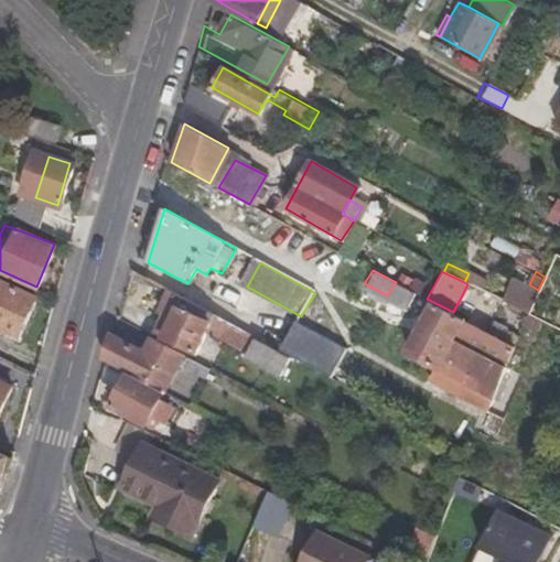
[(467,284),(471,285),(475,277),(469,273),(464,282),(467,284)]
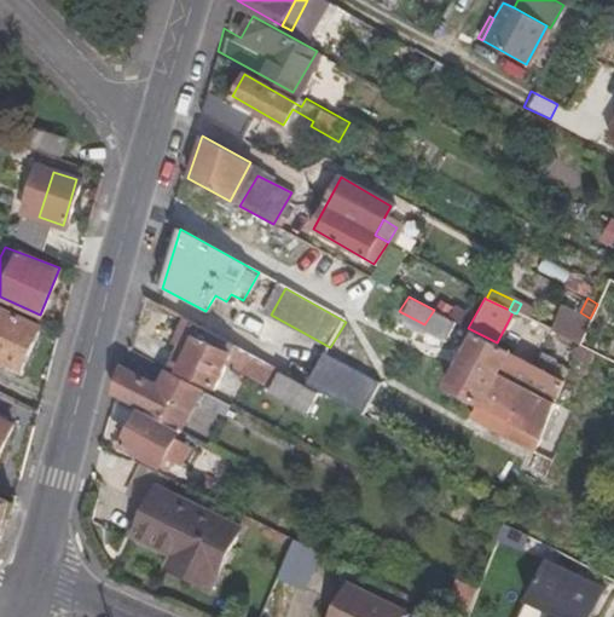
[(516,313),(526,318),(531,309),(521,304),(516,313)]
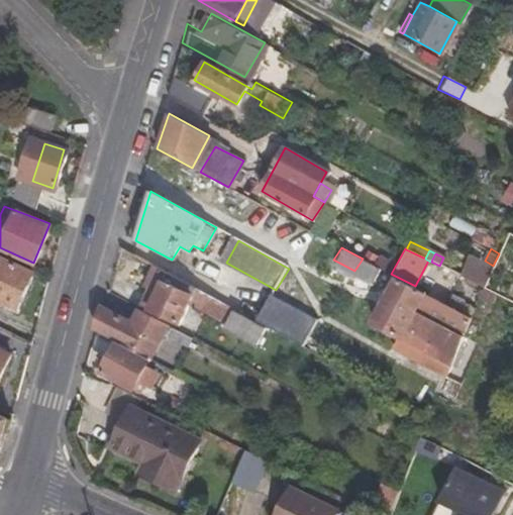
[(31,272),(0,256),(0,298),(15,306),(31,272)]
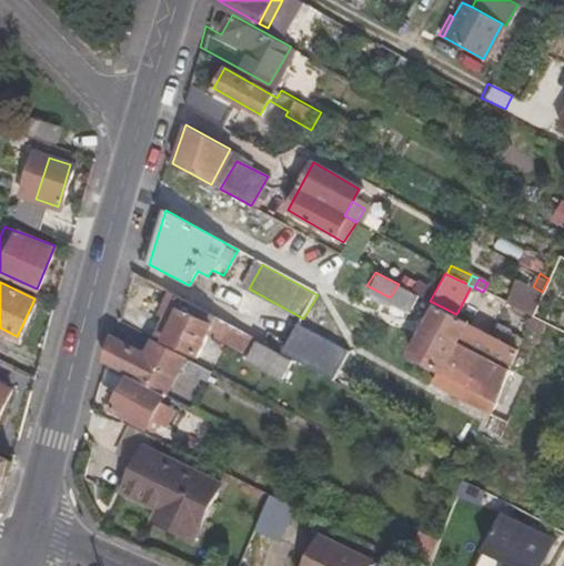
[(516,285),(507,304),(531,316),(542,292),(533,286),(526,283),(524,290),(516,285)]
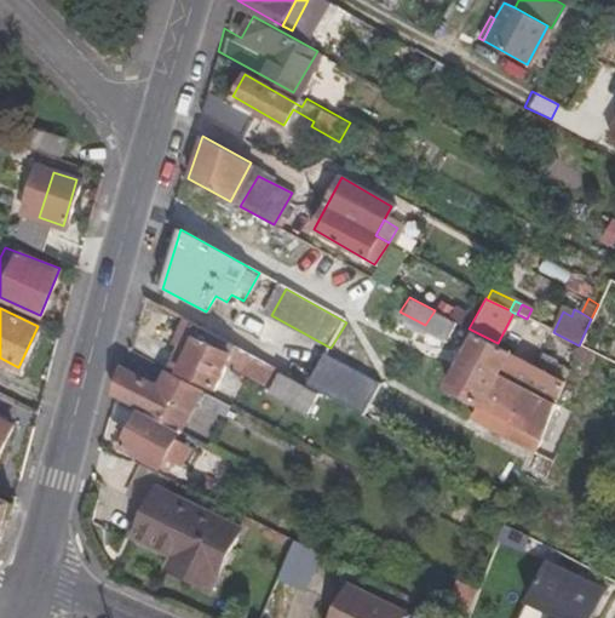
[(441,333),(450,319),(435,310),(425,325),(441,333)]
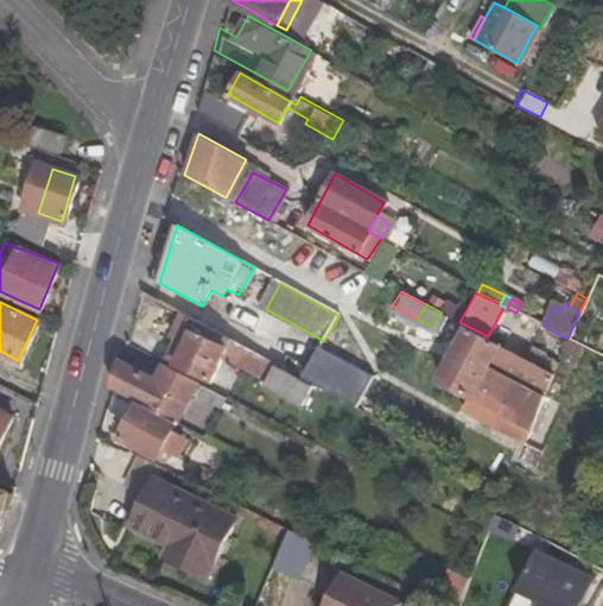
[(262,370),(267,360),(178,313),(158,357),(208,379),(223,349),(262,370)]
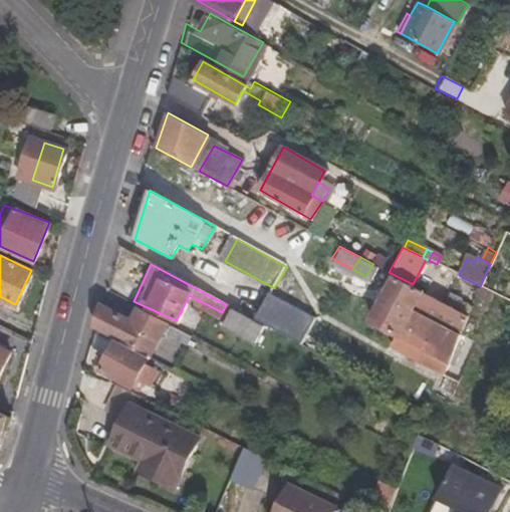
[(444,359),(467,313),(413,284),(389,272),(362,317),(403,337),(396,348),(414,358),(420,347),(444,359)]
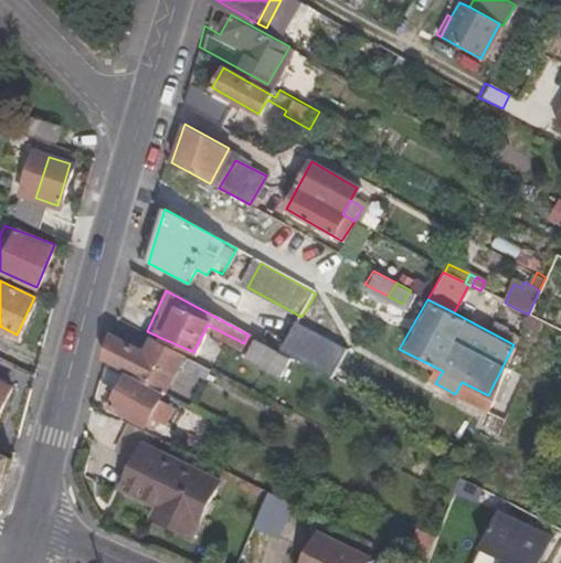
[(297,328),(285,351),(313,365),(326,341),(297,328)]
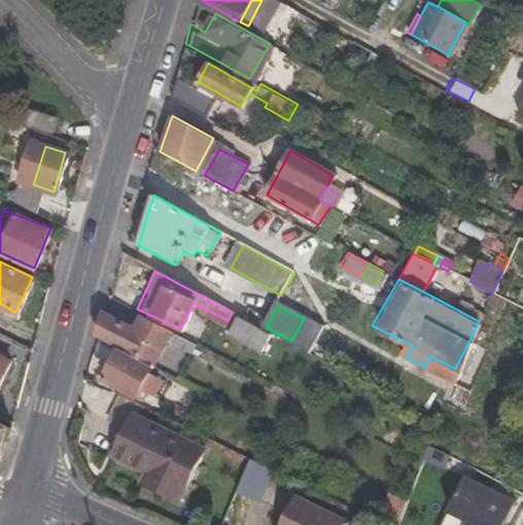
[(95,337),(119,349),(153,366),(171,333),(139,316),(133,327),(102,312),(95,337)]
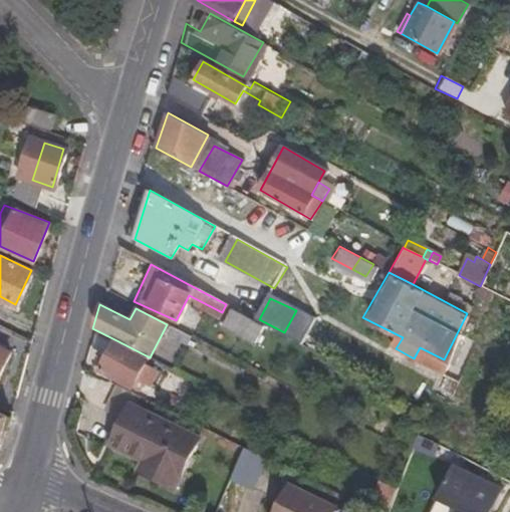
[(253,342),(263,325),(255,320),(232,308),(222,326),(253,342)]
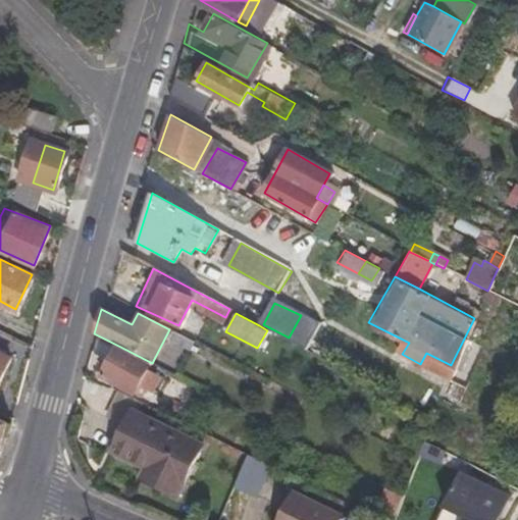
[(0,369),(8,349),(0,346),(0,369)]
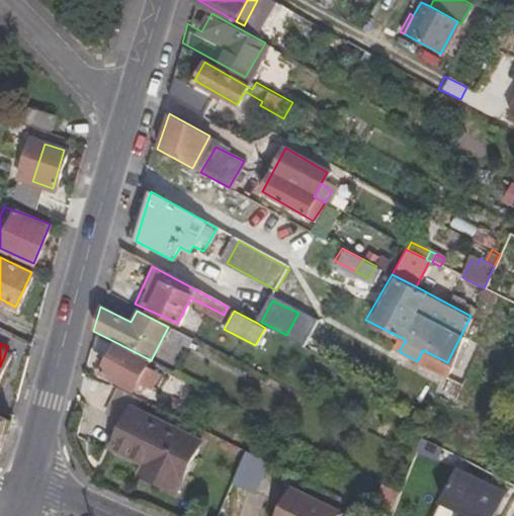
[(147,368),(151,360),(117,343),(103,373),(134,390),(143,374),(147,376),(150,370),(147,368)]
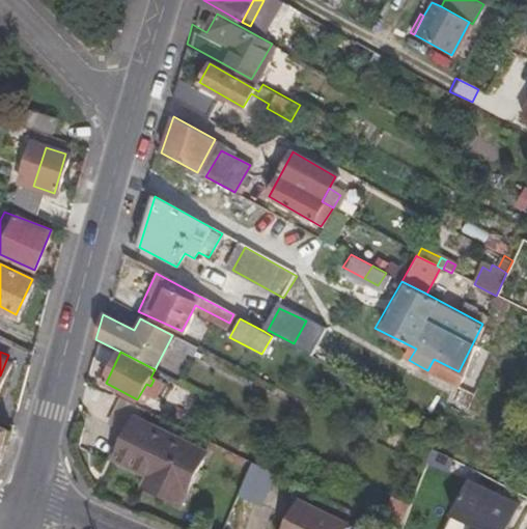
[(0,470),(12,419),(0,413),(0,470)]
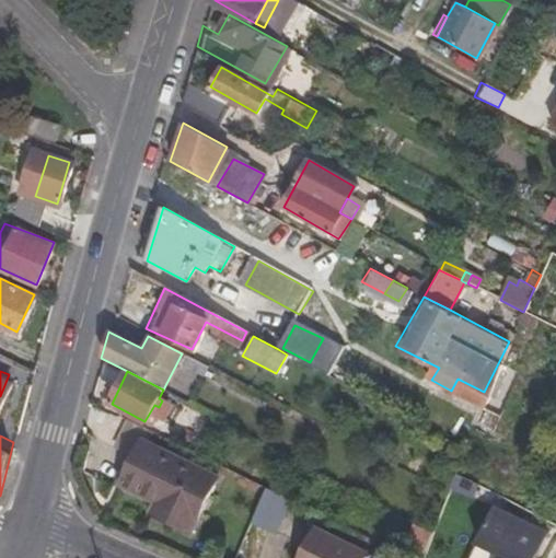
[(135,440),(113,484),(149,501),(143,512),(182,530),(209,475),(135,440)]
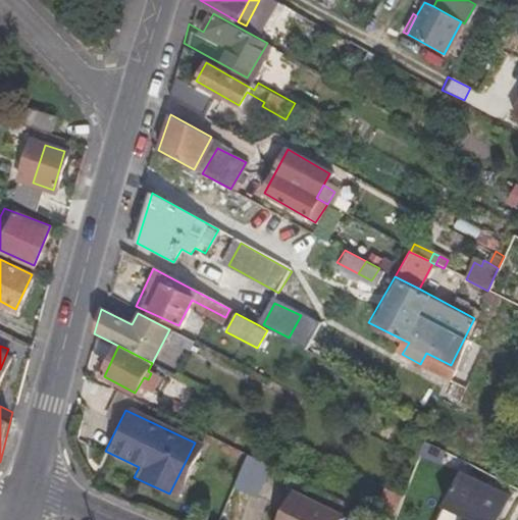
[(232,486),(251,496),(266,465),(247,456),(232,486)]
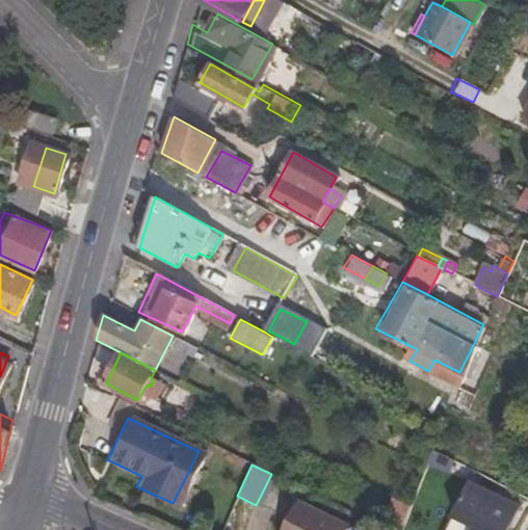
[(471,528),(470,529),(503,529),(517,502),(467,479),(449,519),(471,528)]
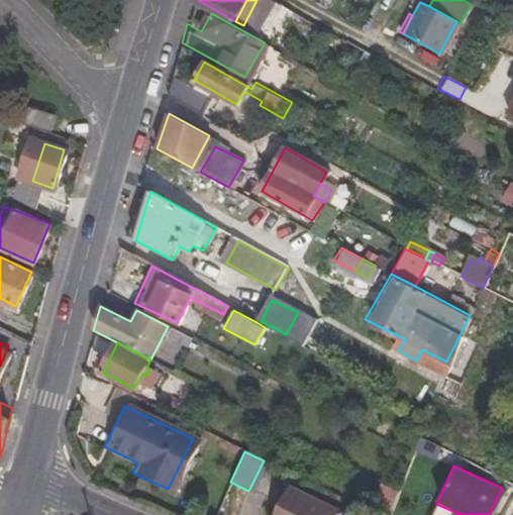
[(384,482),(393,488),(398,476),(389,472),(384,482)]
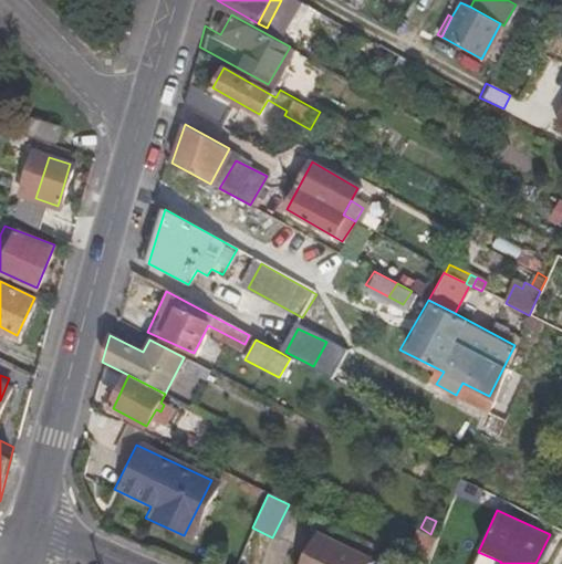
[(414,528),(403,554),(422,562),(434,536),(414,528)]
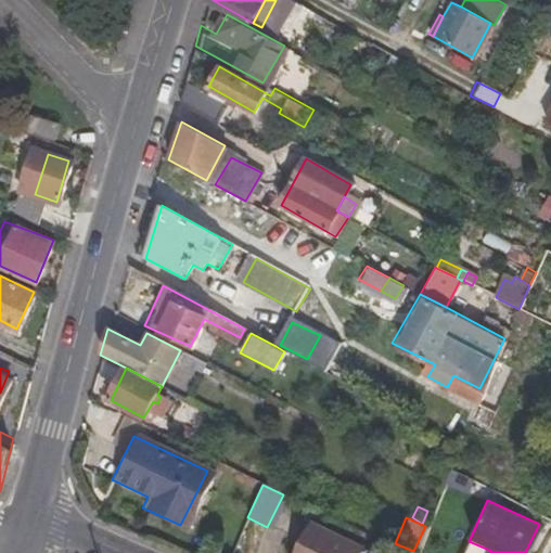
[(357,552),(361,545),(308,519),(291,552),(357,552)]
